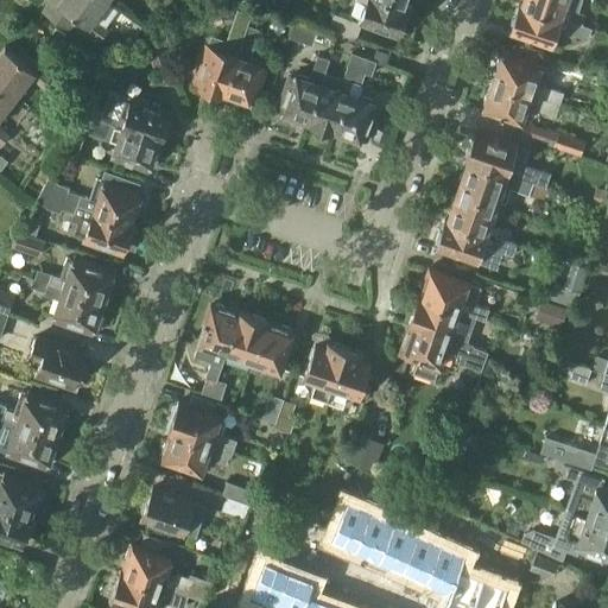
[(50,0),(43,11),(68,29),(77,16),(89,24),(89,25),(93,19),(106,0),(50,0)]
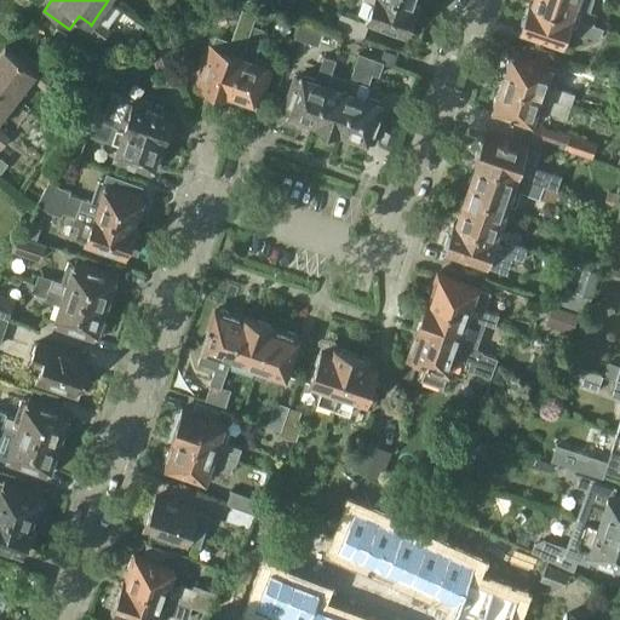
[(406,0),(363,0),(373,4),(367,19),(407,33),(418,4),(414,3),(406,0)]
